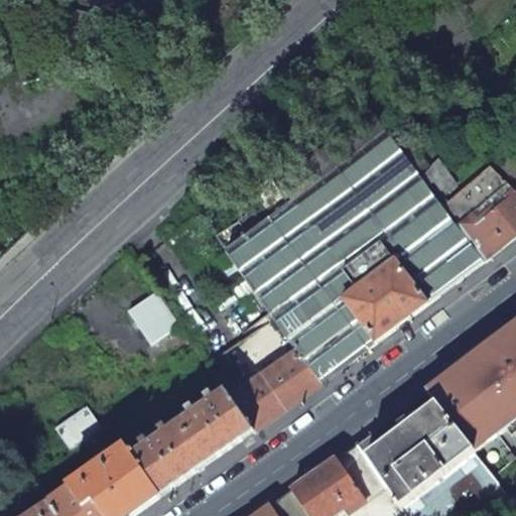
[(418,175),(429,167),(402,131),(391,139),(418,175)]
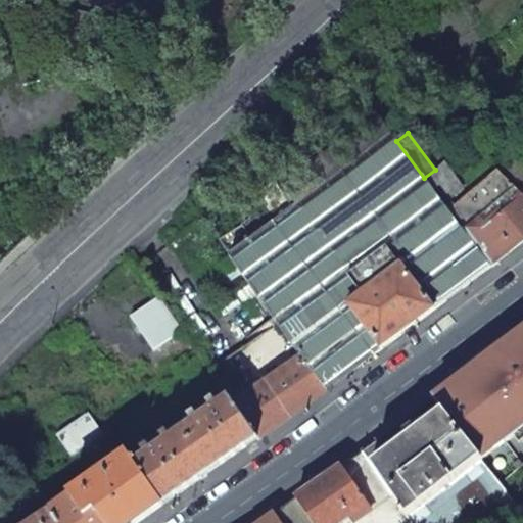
[(435,311),(491,268),(463,229),(455,219),(427,181),(424,178),(396,141),(391,135),(321,189),(313,177),(287,195),(297,207),(230,257),(277,325),(301,357),(327,391),(382,350),(341,297),(394,258),(435,311)]
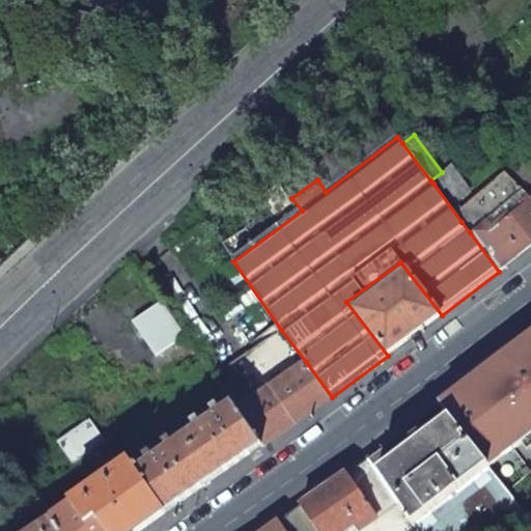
[(462,222),(482,205),(452,166),(434,184),(462,222)]
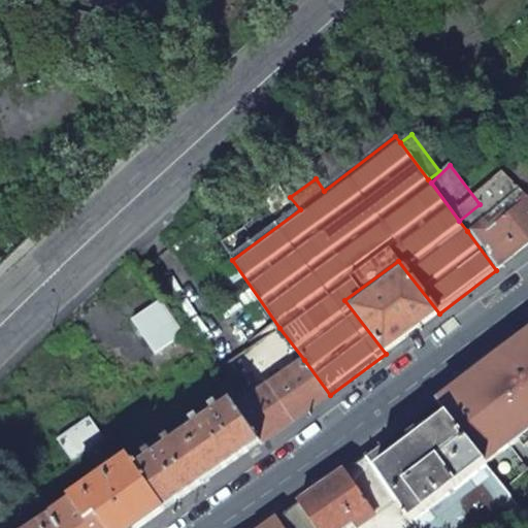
[(521,251),(527,244),(527,196),(522,189),(467,231),(496,270),(521,251)]
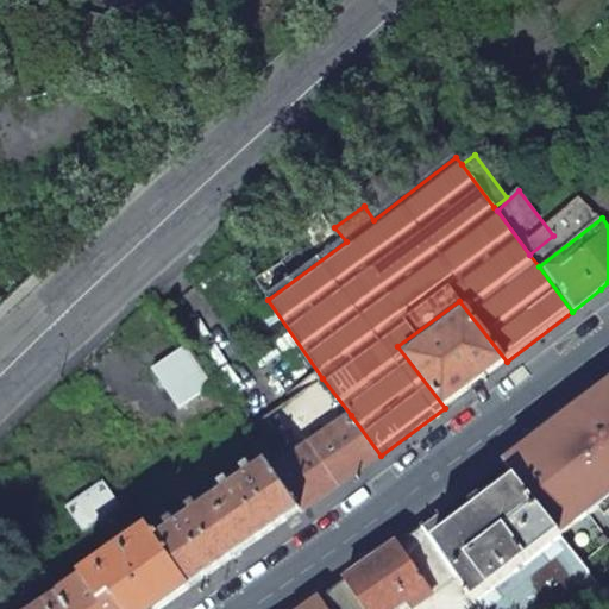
[(445,408),(507,362),(459,301),(397,346),(445,408)]
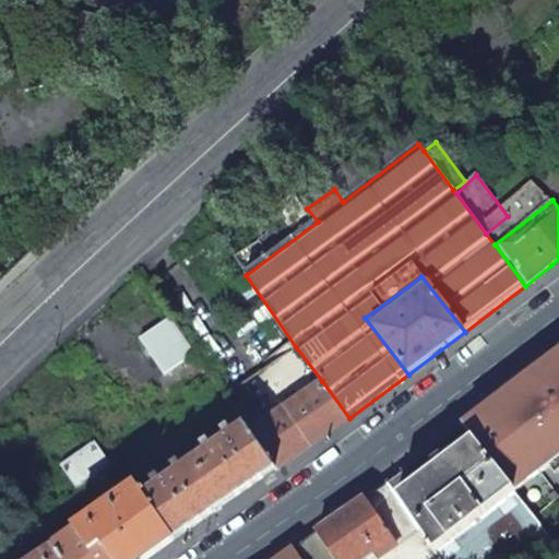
[(139,340),(164,375),(195,353),(171,317),(139,340)]
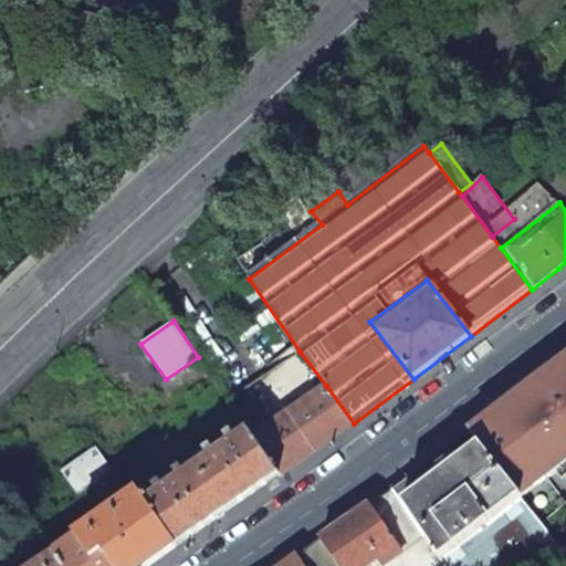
[(293,409),(326,386),(300,352),(268,375),(293,409)]
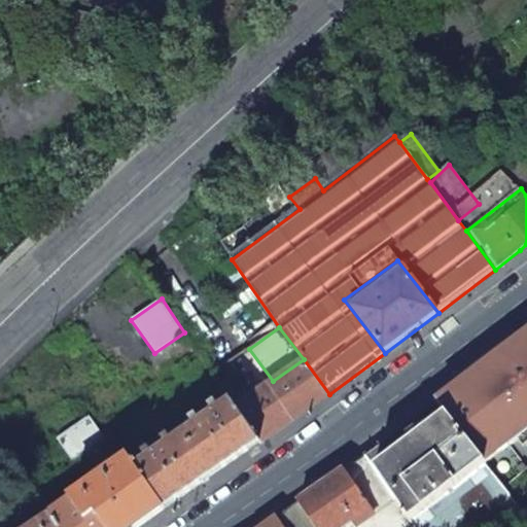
[(526,337),(490,364),(436,405),(485,464),(521,510),(526,517),(526,337)]
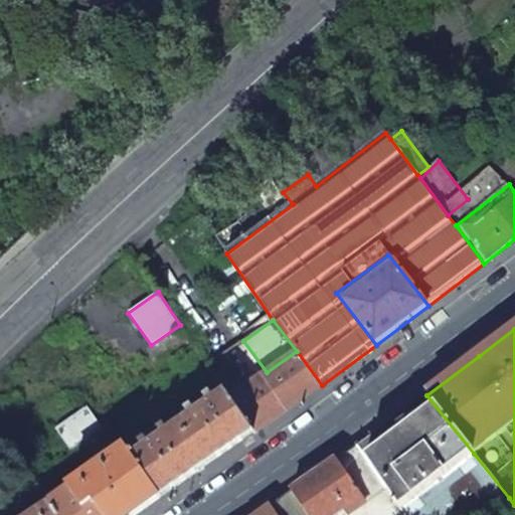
[(243,341),(212,363),(229,387),(261,365),(243,341)]
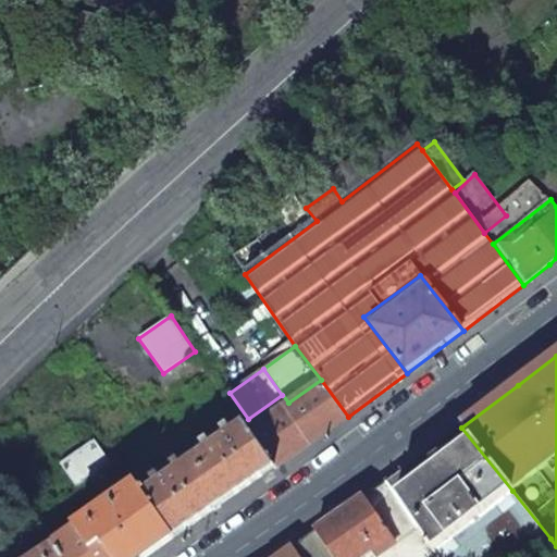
[(275,469),(348,417),(321,380),(288,403),(249,430),(275,469)]
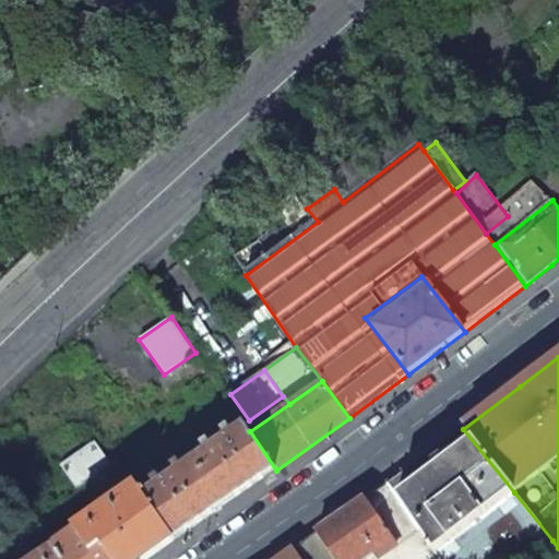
[(225,506),(276,471),(250,431),(246,426),(144,497),(175,540),(225,506)]
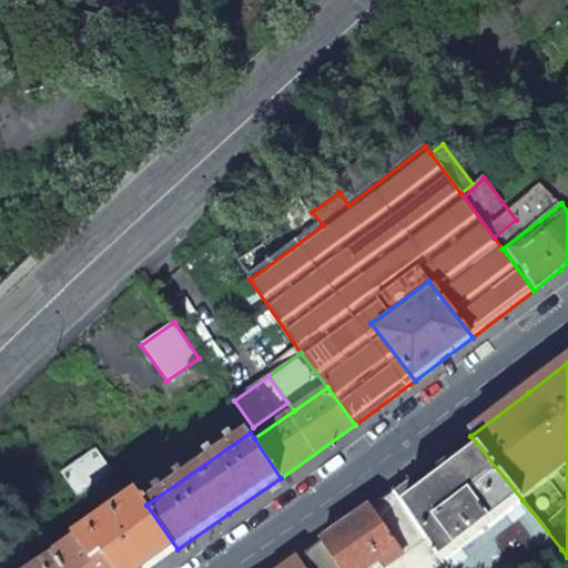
[(449,453),(394,494),(440,563),(523,500),(470,436),(449,453)]
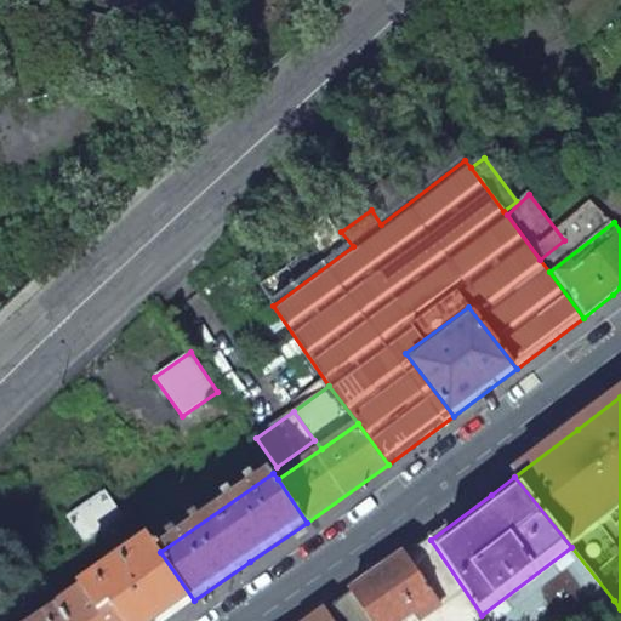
[(52,495),(67,517),(87,502),(69,478),(52,495)]
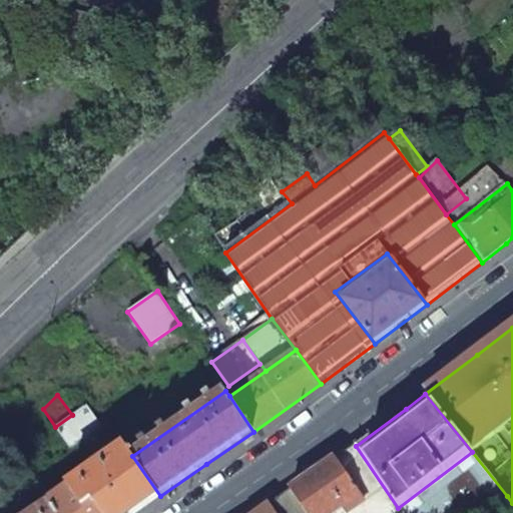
[(55,427),(72,450),(103,428),(86,405),(72,415),(55,427)]
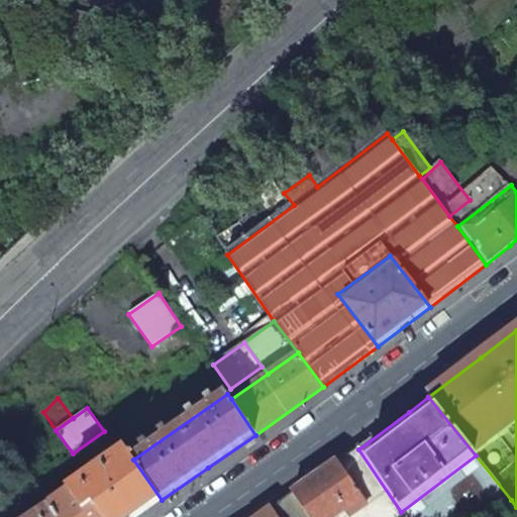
[(315,481),(272,512),(275,516),(403,516),(401,512),(358,449),(315,481)]
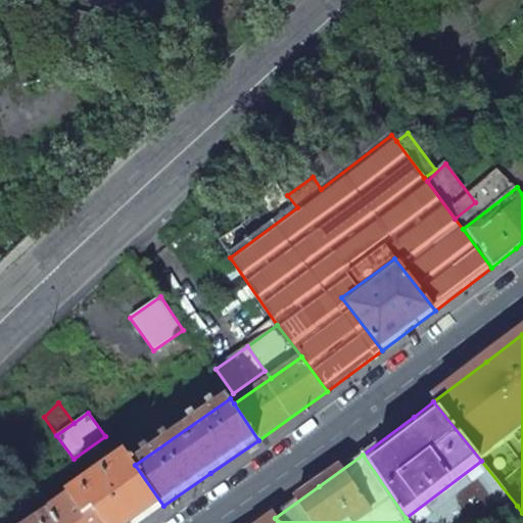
[(104,522),(139,522),(163,506),(135,465),(129,456),(72,496),(87,518),(97,511),(104,522)]
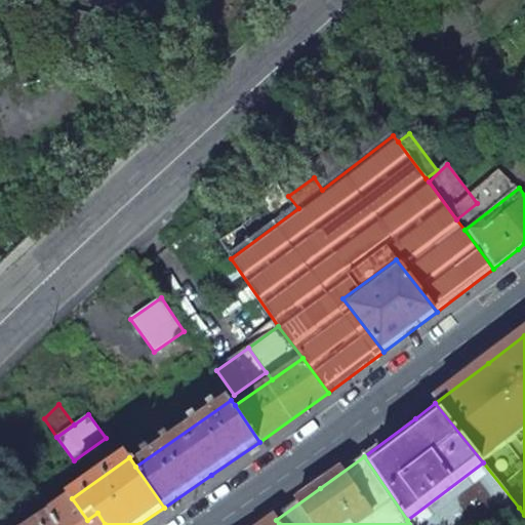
[(105,524),(97,513),(87,520),(72,498),(51,513),(57,524),(105,524)]
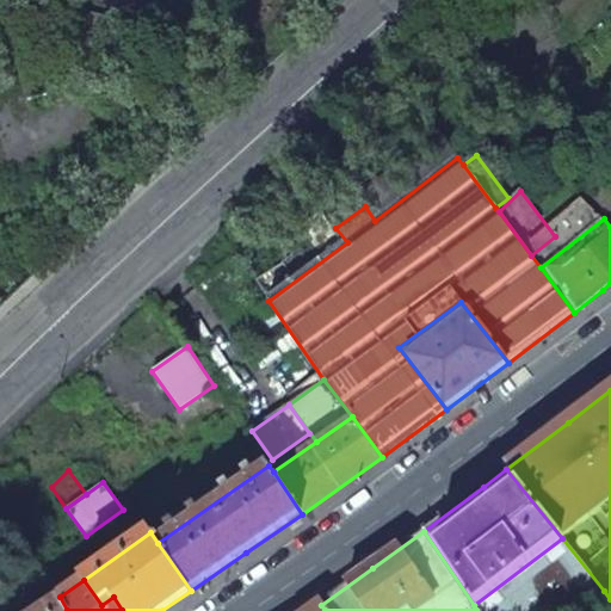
[(67,610),(60,597),(38,610),(67,610)]
